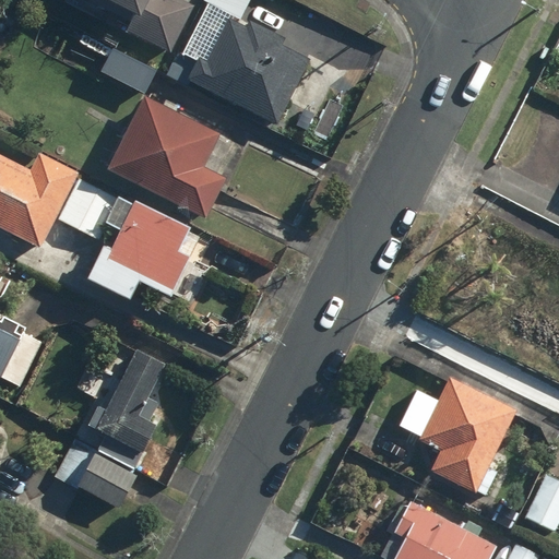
[(81,0),(130,24),(126,32),(171,55),(195,7),(182,0),(81,0)]
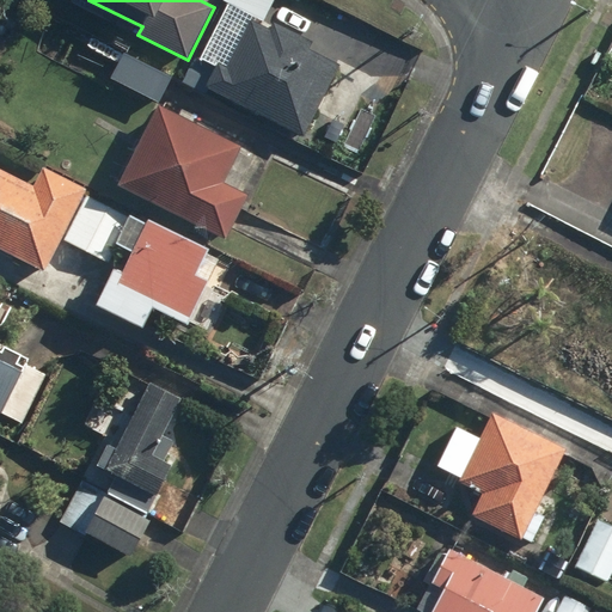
[(246,19),(210,91),(305,139),(341,66),(310,50),(312,44),(276,25),(273,32),(246,19)]
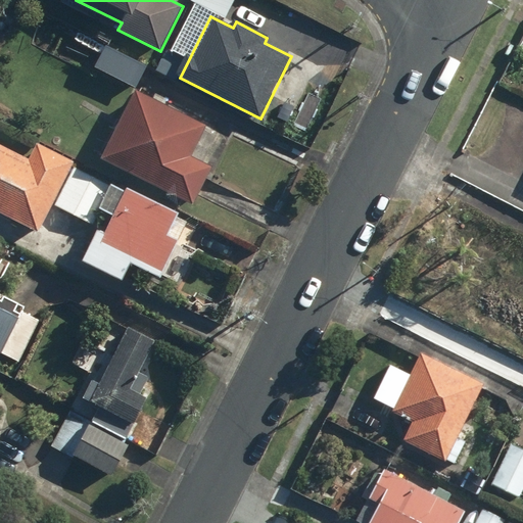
[(104,44),(92,64),(134,89),(146,68),(104,44)]
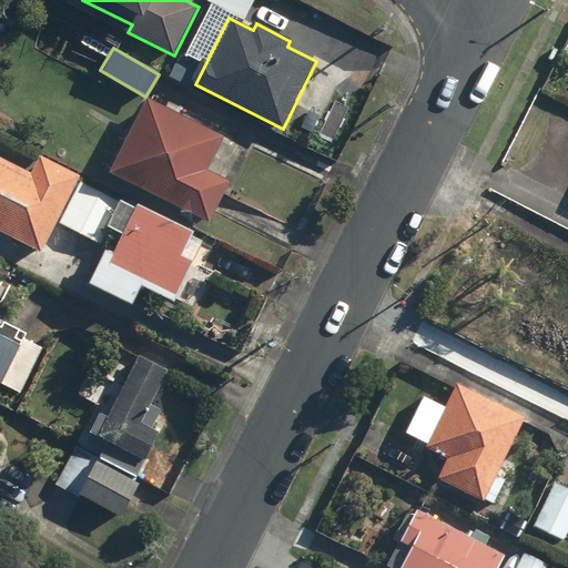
[(145,100),(109,171),(209,223),(231,182),(209,170),(223,141),(145,100)]
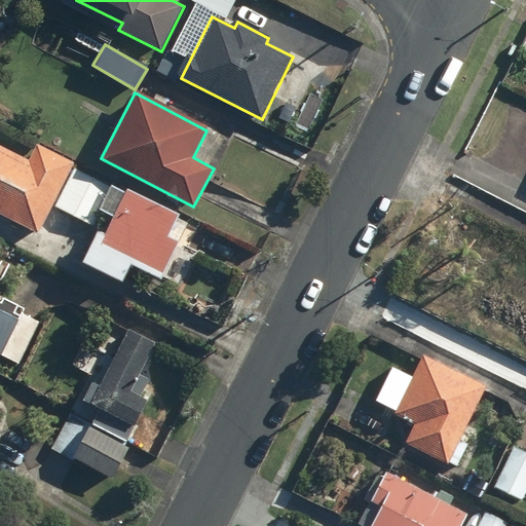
[(0,217),(38,237),(53,207),(96,229),(103,215),(111,219),(86,265),(122,283),(130,267),(162,284),(182,245),(172,239),(182,221),(36,145),(28,160),(0,146),(0,217)]
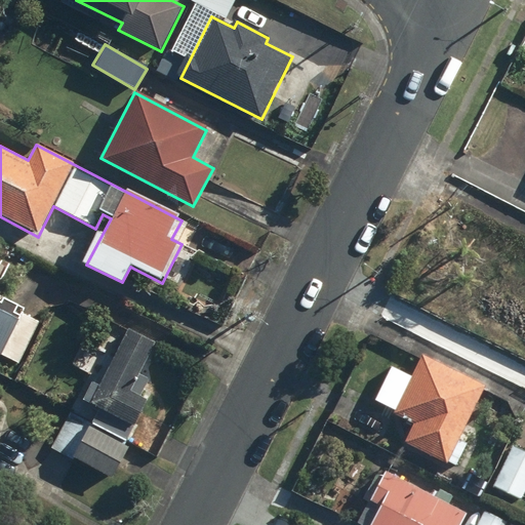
[(0,356),(18,366),(41,324),(0,301),(0,356)]
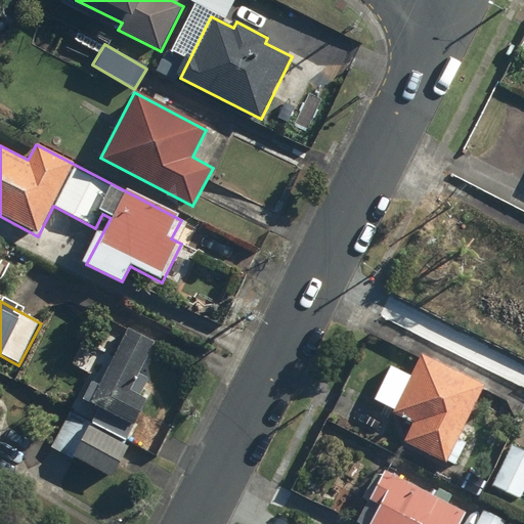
[(69,410),(49,445),(73,461),(75,457),(111,479),(131,447),(124,443),(149,401),(141,396),(151,381),(140,374),(158,345),(133,330),(88,402),(98,408),(89,423),(69,410)]
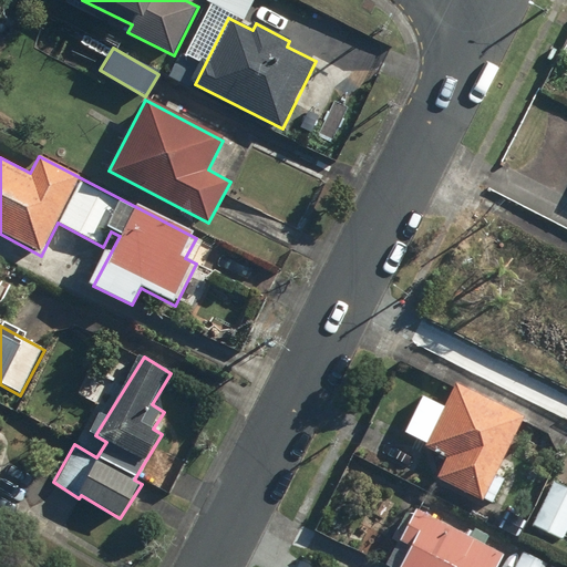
[(444,454),(433,476),(482,500),(482,497),(492,502),(504,477),(496,474),(524,416),(454,382),(436,418),(431,415),(418,442),(444,454)]
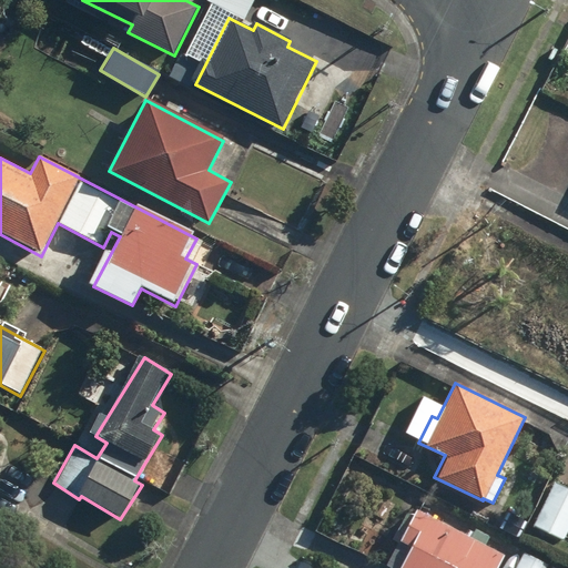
[(567,487),(550,478),(528,525),(563,541),(567,530),(567,487)]
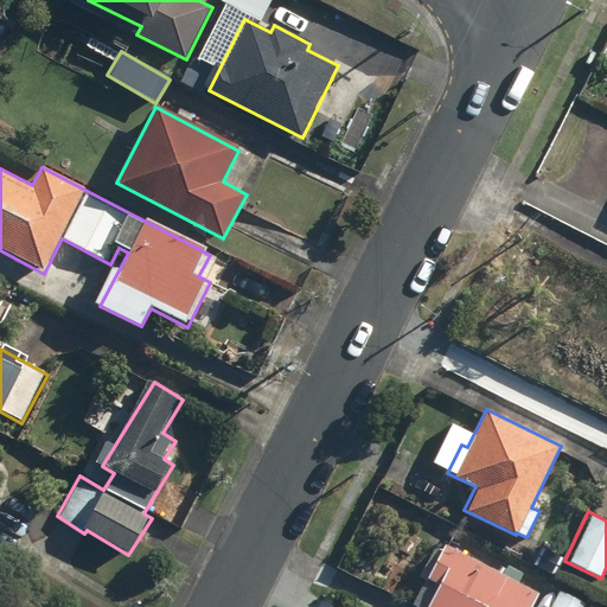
[(443,541),(411,604),(417,606),(530,606),(540,589),(521,580),(523,574),(504,563),(500,570),(443,541)]
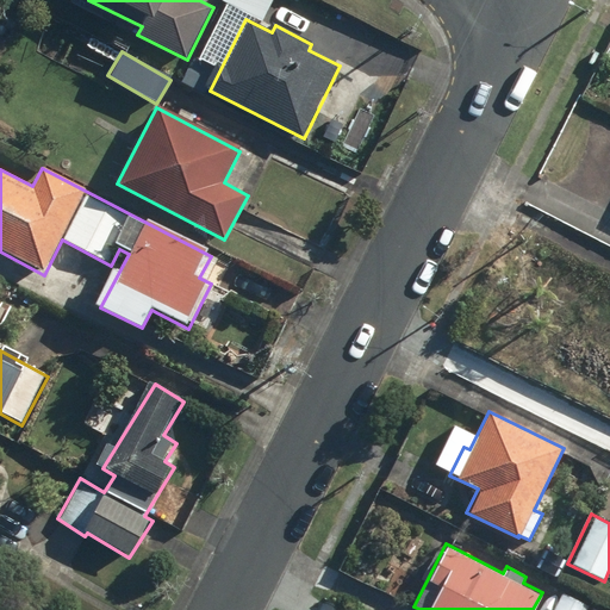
[(587,609),(589,608),(561,592),(552,609),(587,609)]
